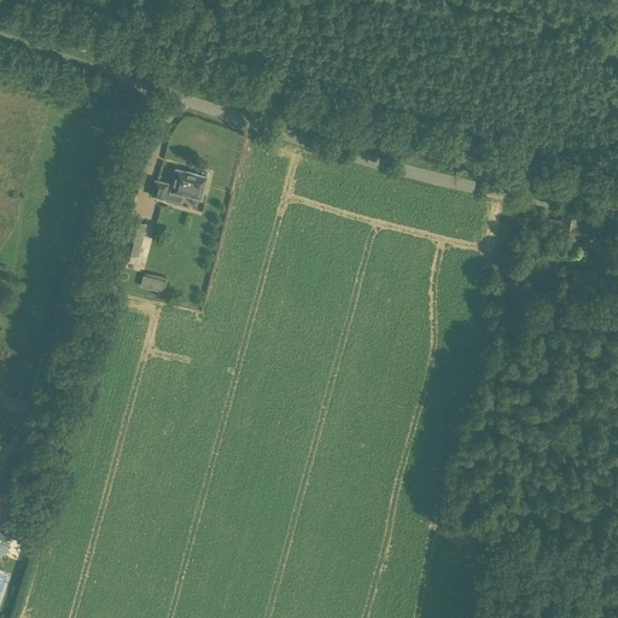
[(200,198),(205,176),(176,169),(172,186),(168,185),(168,184),(156,181),(152,196),(164,198),(167,190),(200,198)]
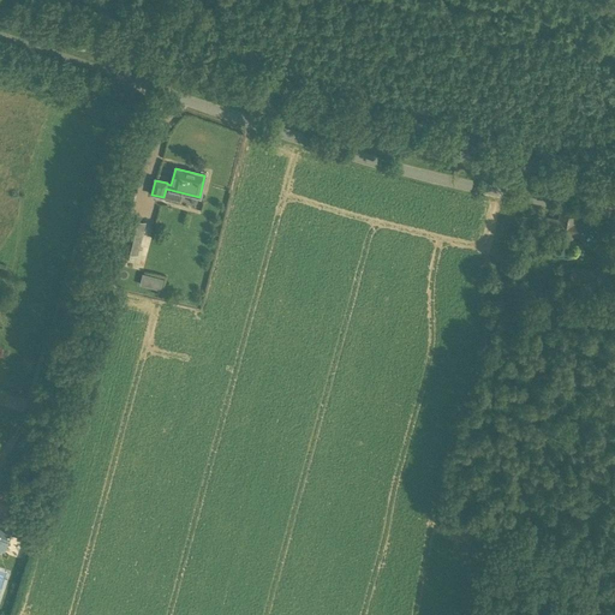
[(137,255),(145,222),(131,219),(126,237),(118,234),(114,249),(137,255)]
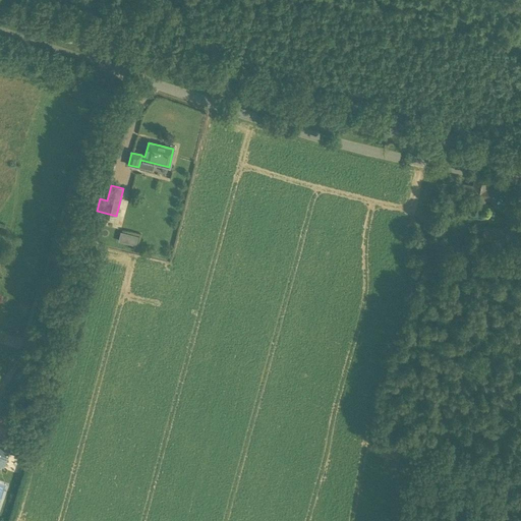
[(446,238),(451,217),(441,215),(436,236),(446,238)]
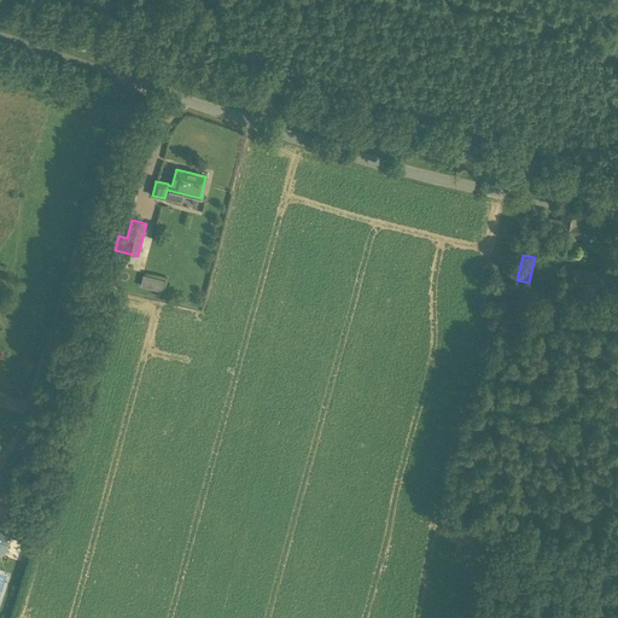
[(163,280),(143,275),(140,286),(161,292),(163,280)]
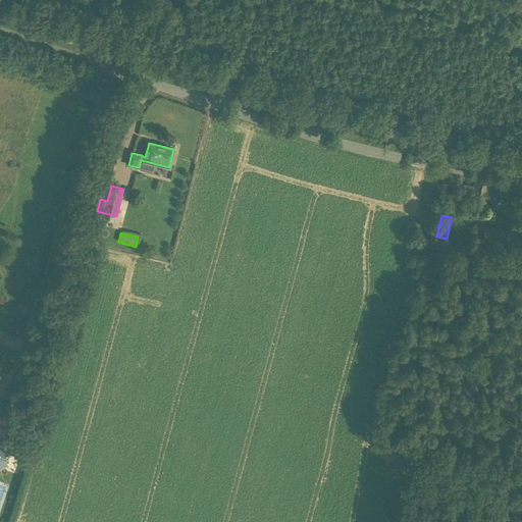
[(429,249),(432,244),(424,239),(421,244),(429,249)]
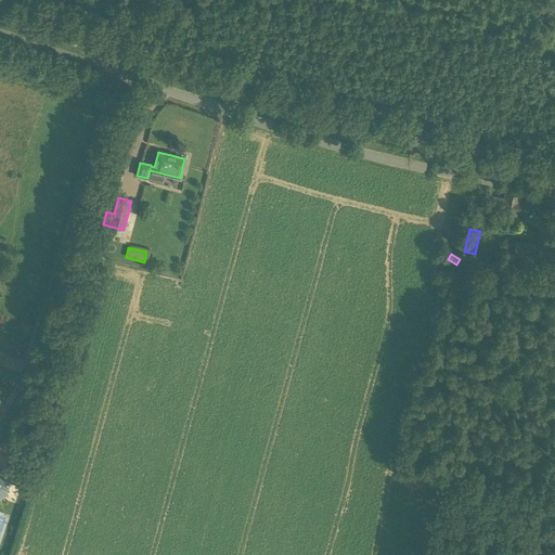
[(446,273),(449,265),(442,261),(438,270),(446,273)]
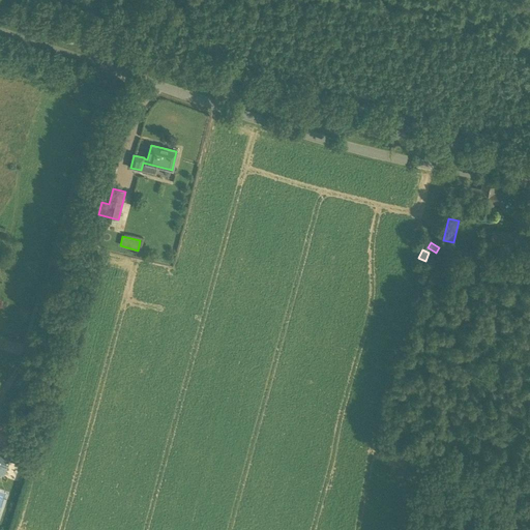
[(443,278),(446,267),(437,265),(435,276),(443,278)]
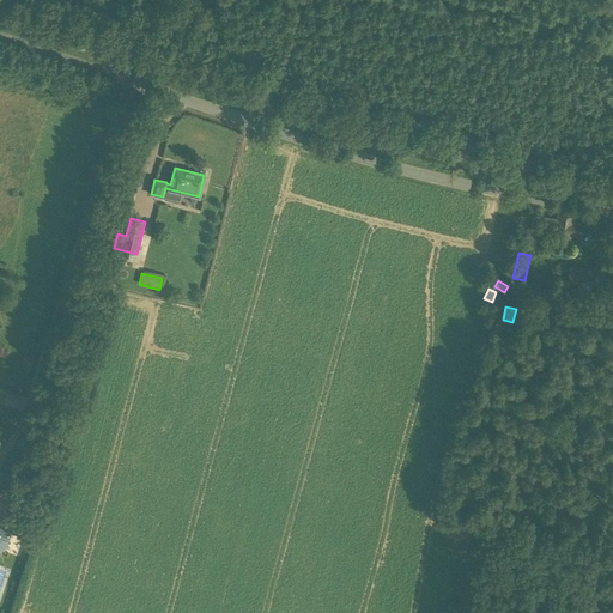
[(0,515),(4,517),(12,493),(0,490),(0,515)]
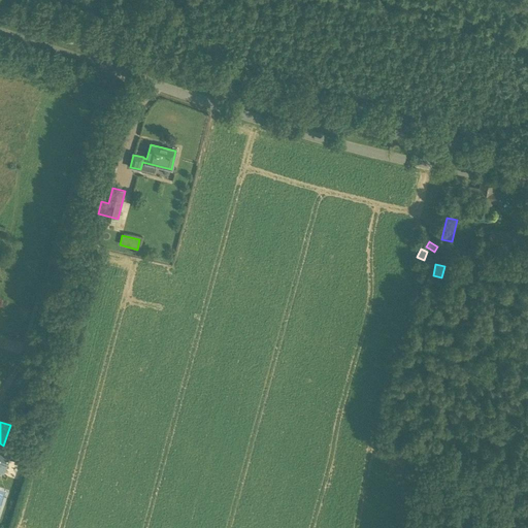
[(0,471),(4,472),(10,456),(0,452),(0,471)]
